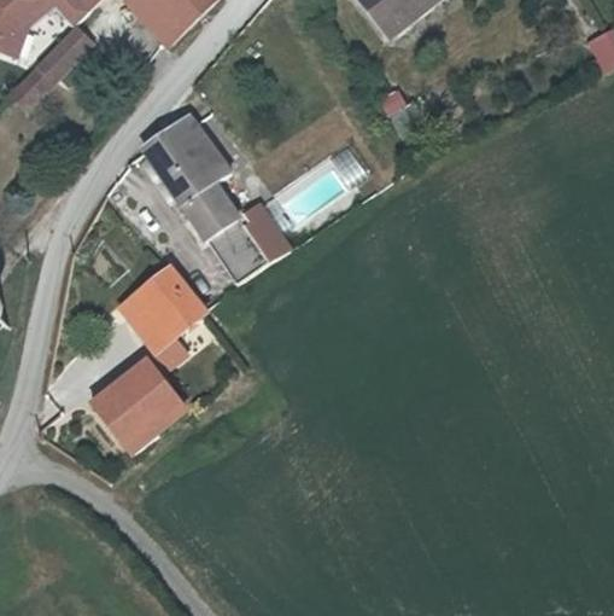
[(128,0),(167,45),(182,30),(156,0),(128,0)]
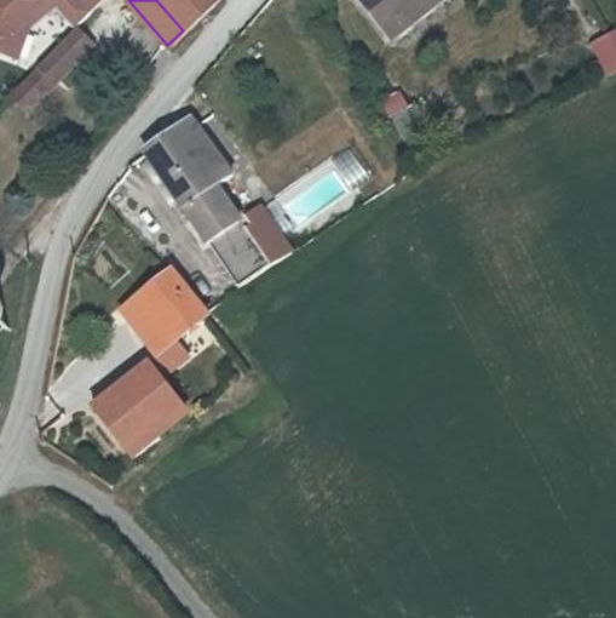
[(156,0),(183,30),(209,0),(156,0)]
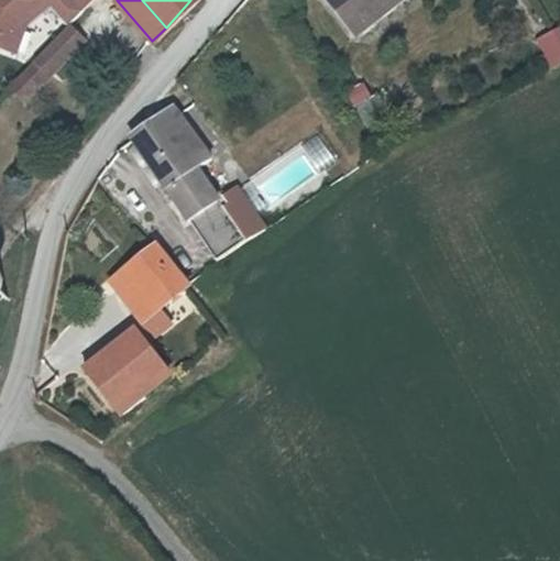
[(327,0),(340,17),(364,0),(327,0)]
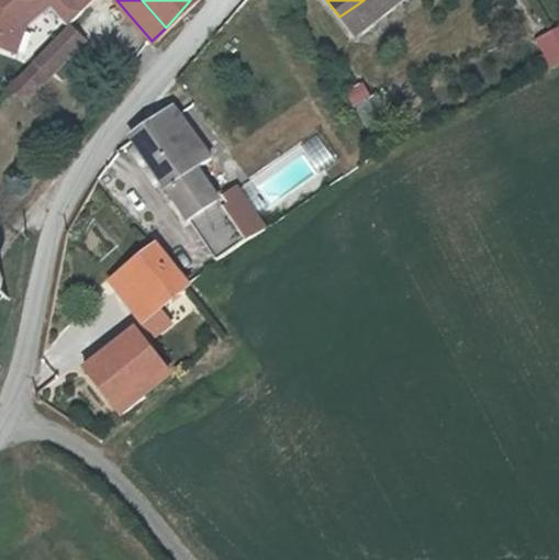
[(388,0),(364,0),(339,17),(351,31),(388,0)]
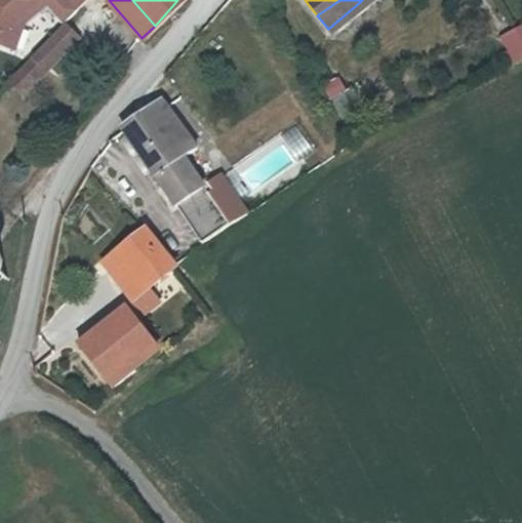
[(65,17),(32,50),(47,66),(79,34),(65,17)]
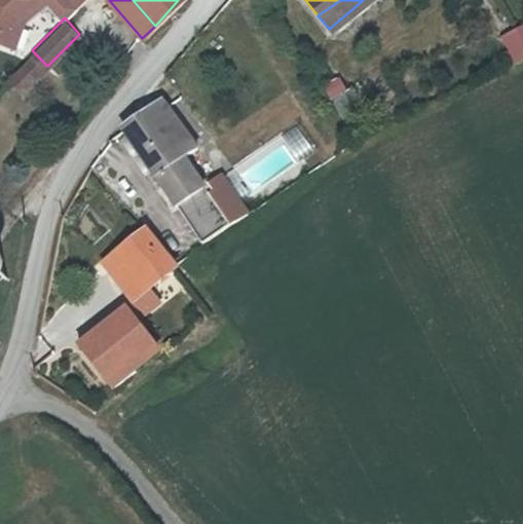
[(522,32),(499,44),(511,69),(522,63),(522,32)]
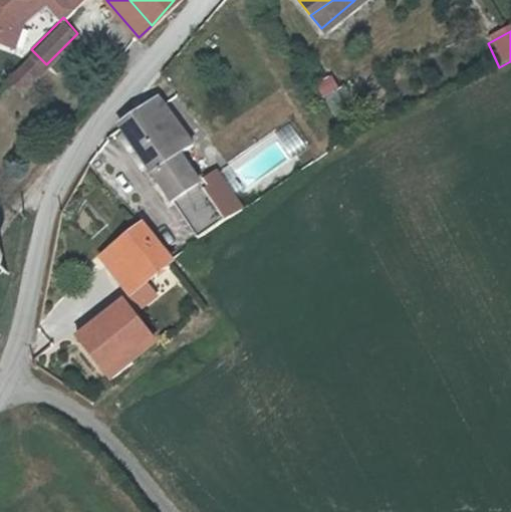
[(23,88),(46,64),(31,49),(22,58),(9,74),(23,88)]
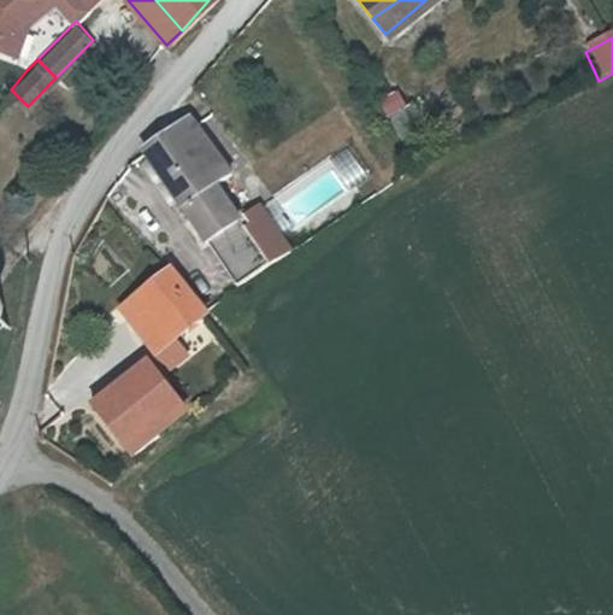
[(369,106),(396,141),(418,124),(390,89),(369,106)]
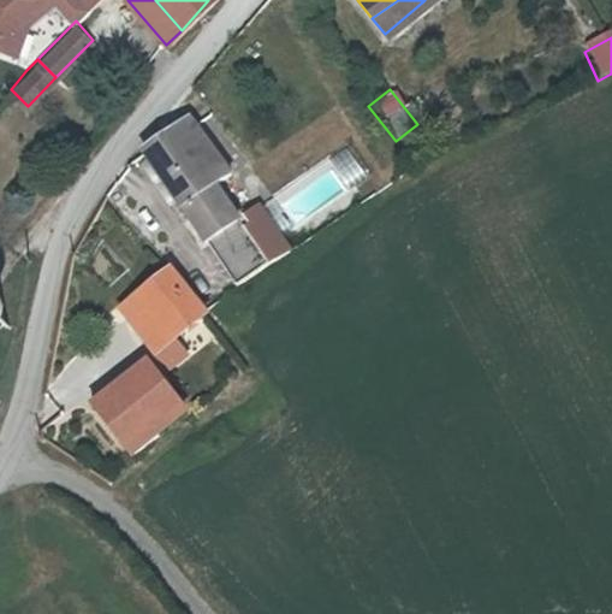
[(143,149),(238,285),(292,251),(260,202),(241,217),(215,182),(231,171),(189,114),(143,149)]
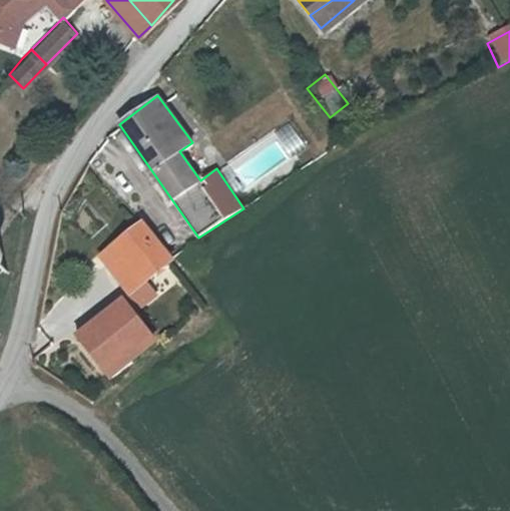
[(290,121),(277,126),(288,155),(301,150),(290,121)]
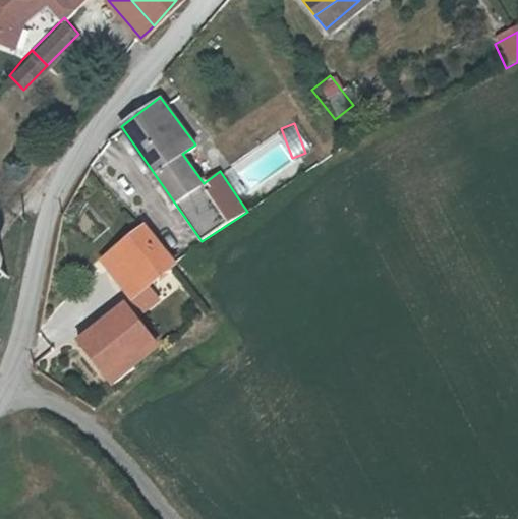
[(169,261),(139,221),(100,260),(128,293),(139,284),(169,261)]
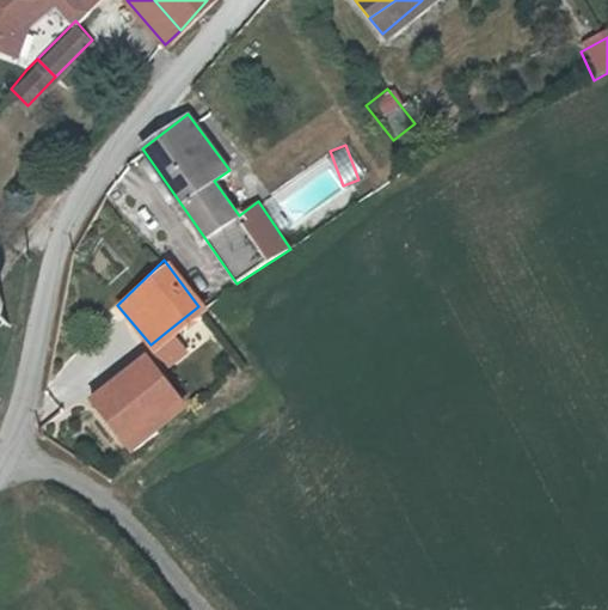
[(151,345),(137,357),(149,371),(176,349),(164,334),(151,345)]
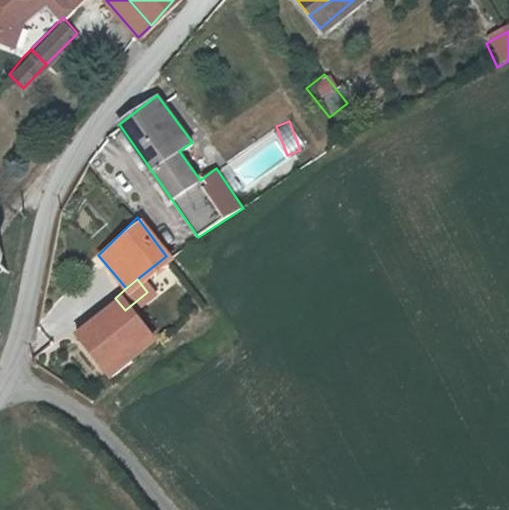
[(123,307),(115,298),(103,308),(110,317),(123,307)]
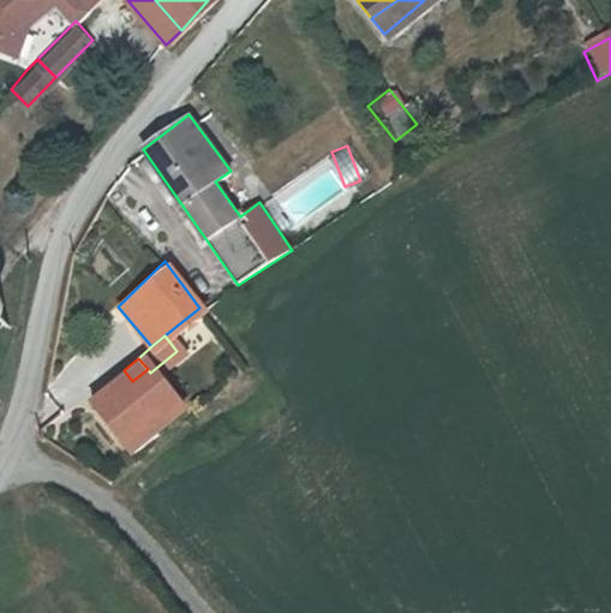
[(138,411),(112,432),(132,457),(157,435),(155,430),(181,409),(148,369),(132,381),(124,370),(113,380),(138,411)]
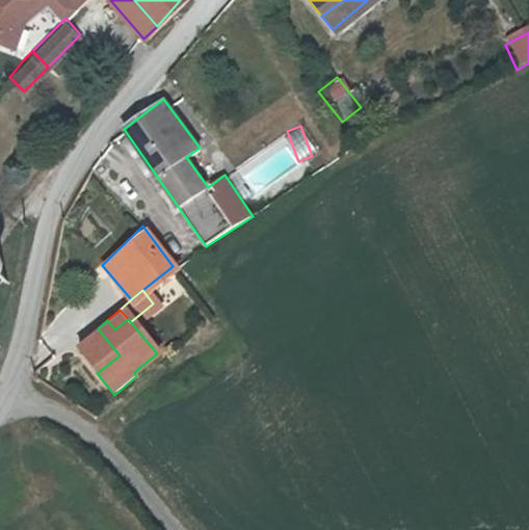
[(98,328),(75,347),(97,373),(120,355),(98,328)]
